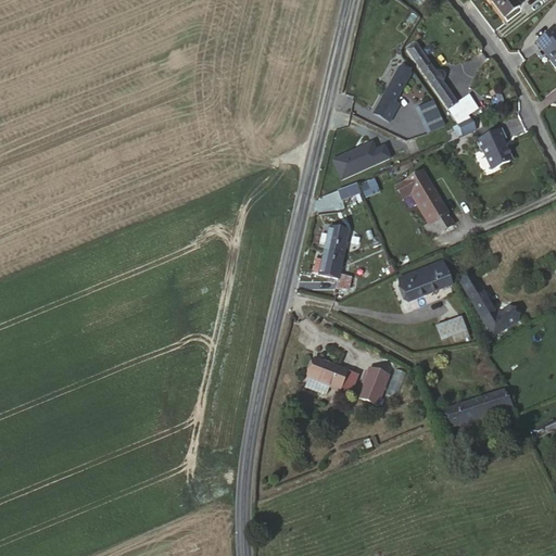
[(490,0),(503,17),(520,4),(516,0),(490,0)]
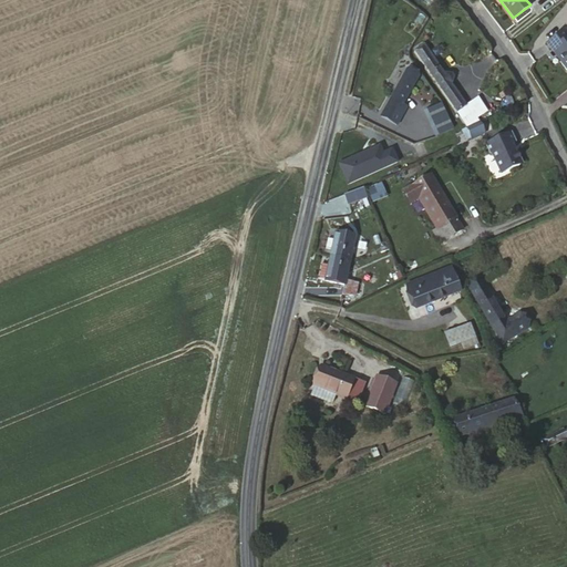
[(566,35),(562,30),(548,41),(562,58),(557,61),(566,72),(566,71),(566,35)]
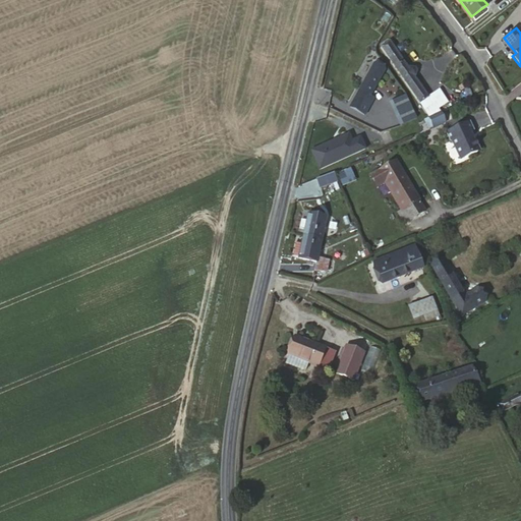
[(516,53),(504,38),(500,41),(512,56),(516,53)]
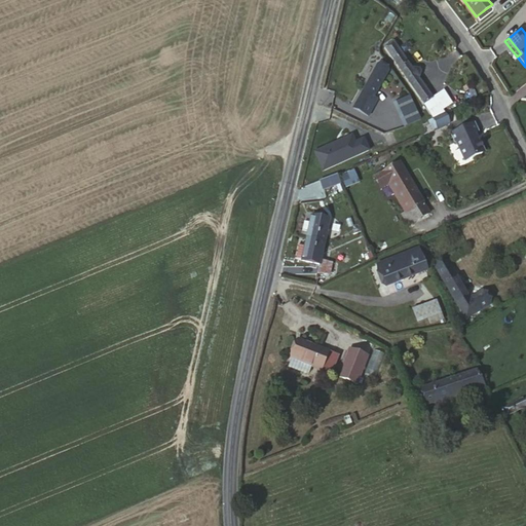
[(435,100),(396,42),(386,48),(426,105),(435,100)]
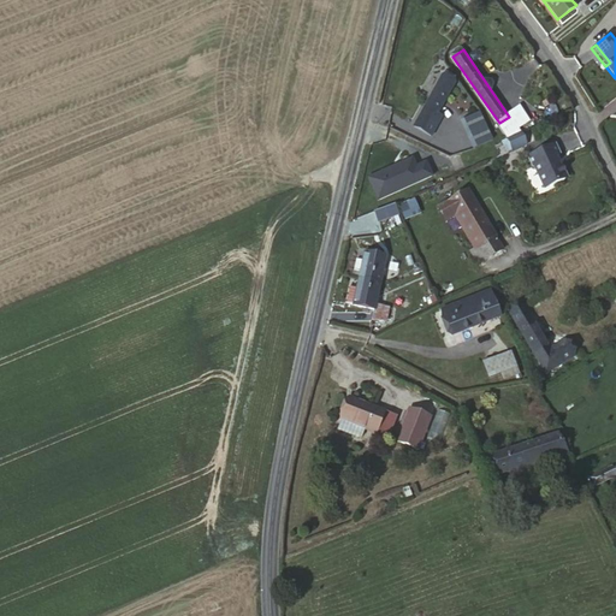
[(422,140),(455,84),(442,77),(410,132),(422,140)]
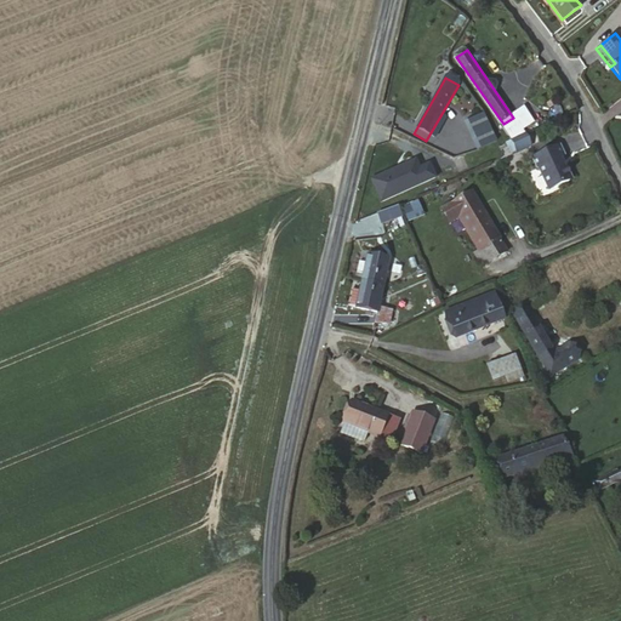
[(513,118),(503,124),(512,136),(533,124),(523,110),(513,118)]
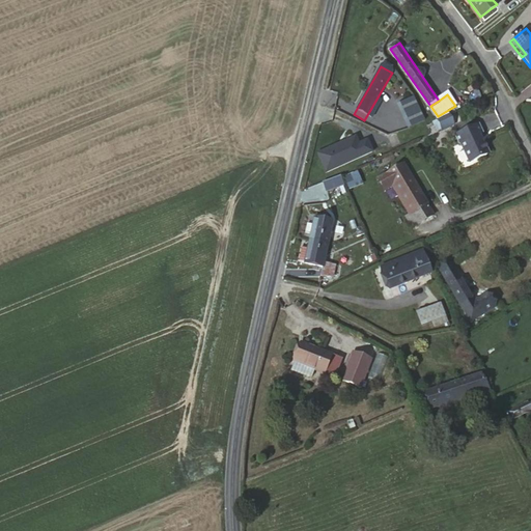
[(450,116),(437,122),(442,132),(455,126),(450,116)]
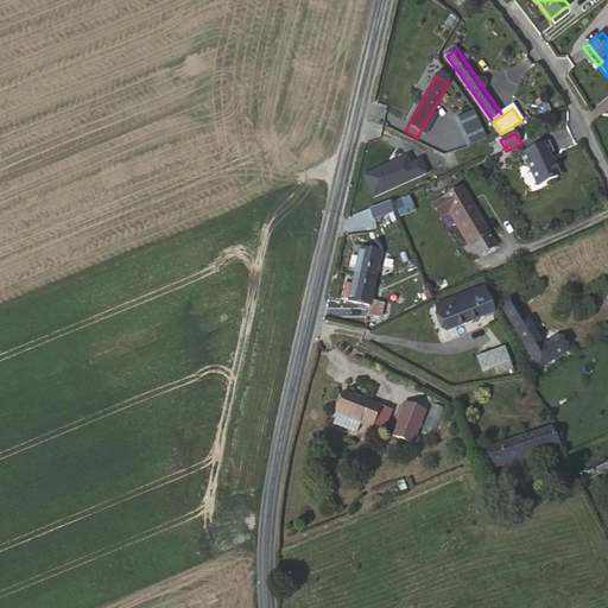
[(552,154),(549,144),(523,156),(526,164),(527,165),(538,188),(559,178),(550,156),(552,154)]
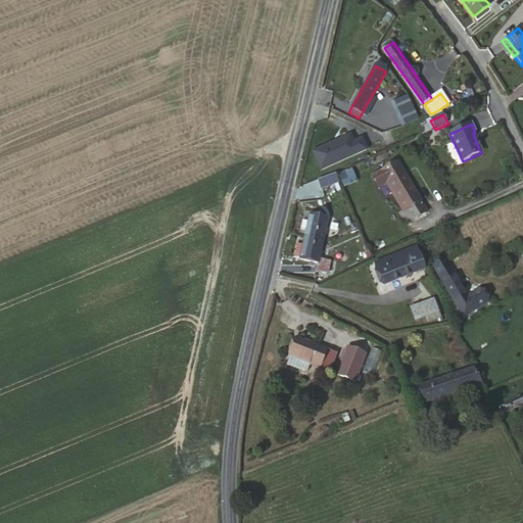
[(403,210),(406,209),(420,200),(421,199),(398,160),(373,176),(380,186),(386,182),(403,210)]
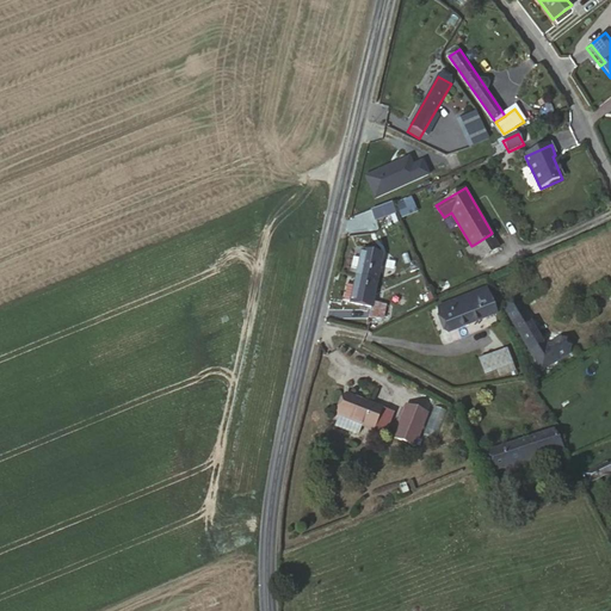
[(414,207),(431,199),(427,191),(394,204),(401,221),(418,214),(414,207)]
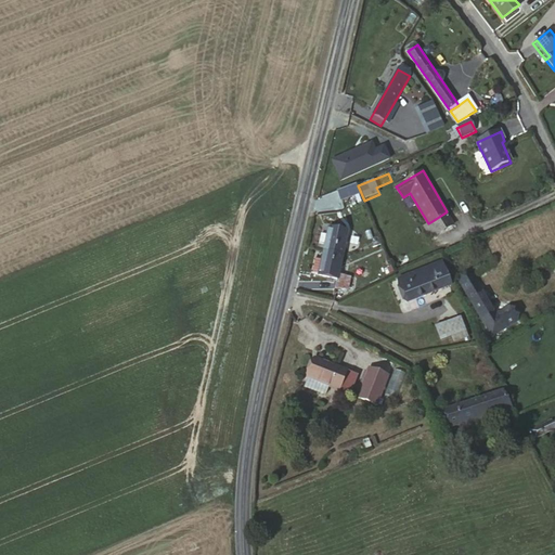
[(355,182),(336,191),(340,199),(359,191),(355,182)]
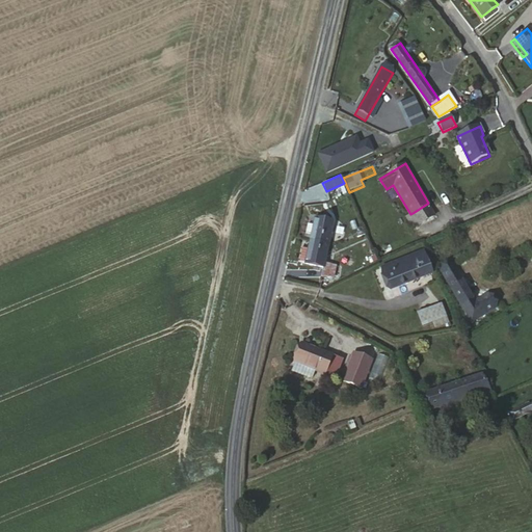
[(427,204),(413,213),(419,224),(434,214),(427,204)]
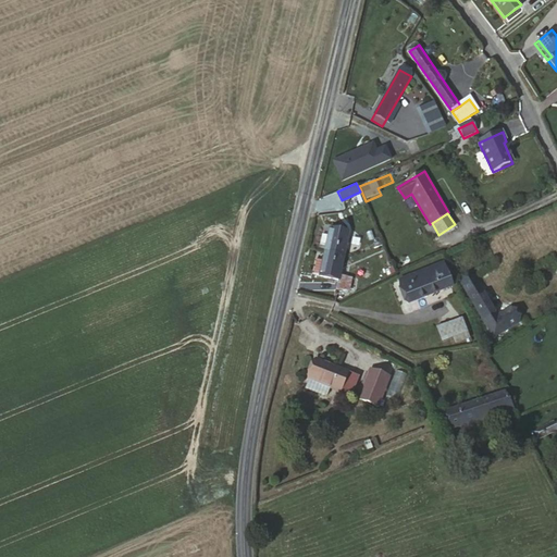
[(329,239),(326,246),(347,251),(355,227),(334,221),(331,229),(325,226),(322,237),(329,239)]
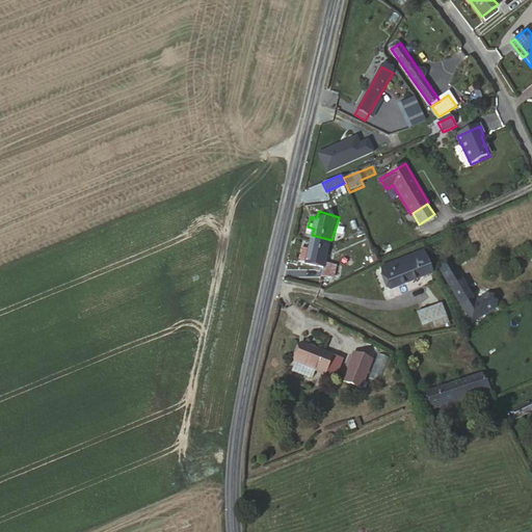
[(331,240),(312,235),(304,258),(324,265),(322,272),(337,271),(340,260),(327,255),(331,240)]
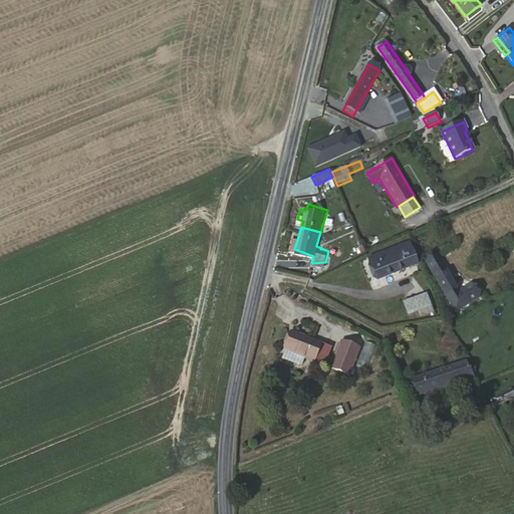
[(418,262),(411,241),(371,255),(378,276),(418,262)]
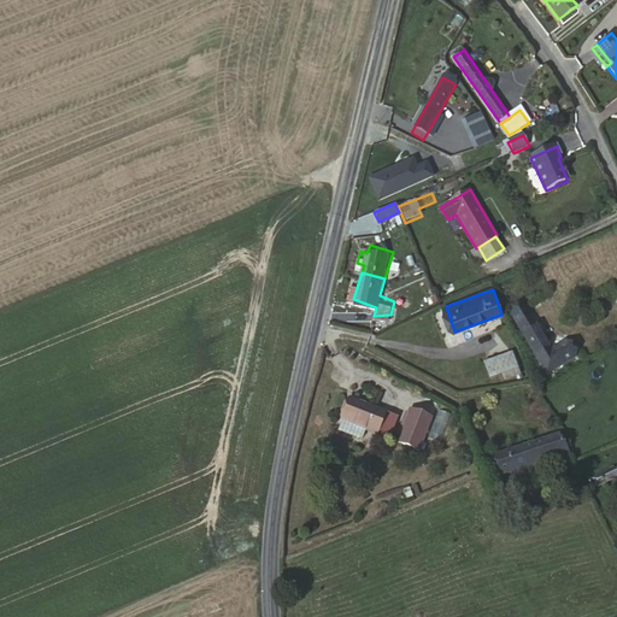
[(524,305),(511,313),(547,372),(576,356),(566,340),(551,350),(524,305)]
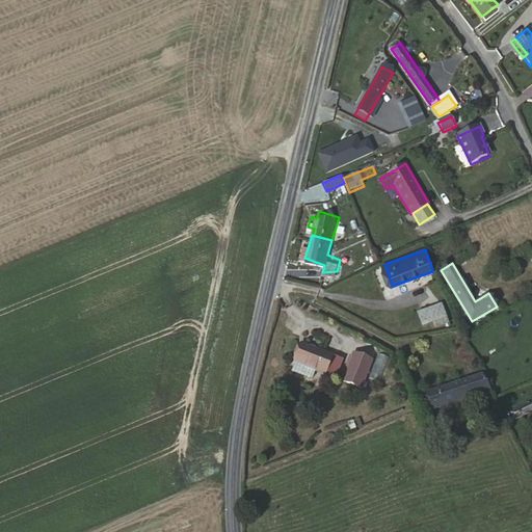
[(442,301),(429,307),(433,321),(435,326),(448,321),(442,301)]
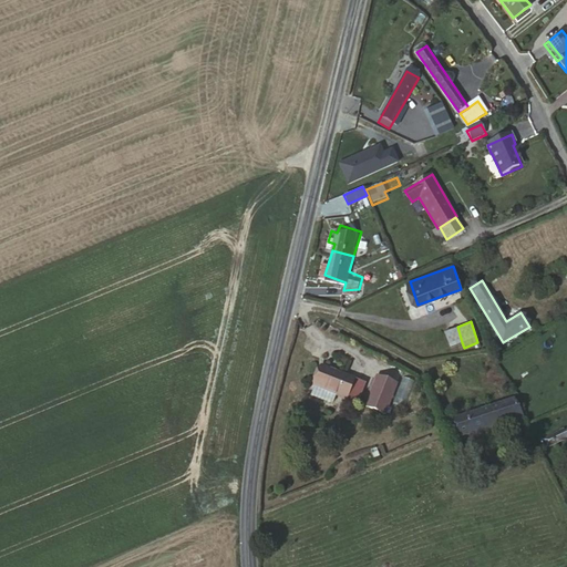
[(462,342),(457,327),(445,330),(450,346),(462,342)]
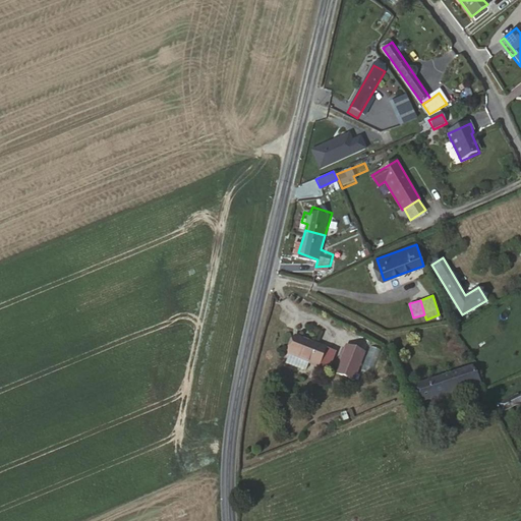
[(323,341),(295,326),(284,346),(303,357),(308,348),(317,352),(323,341)]
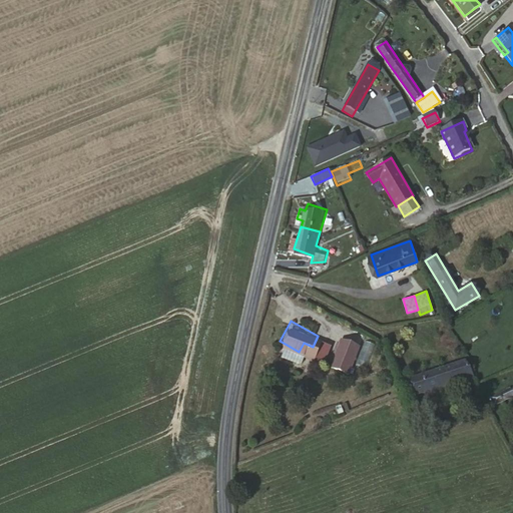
[(348,379),(361,350),(341,341),(328,371),(348,379)]
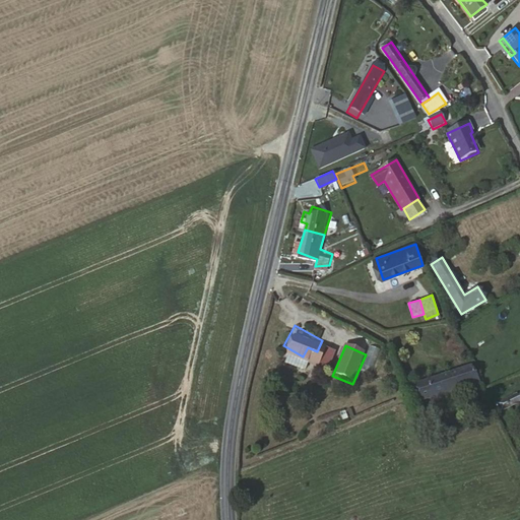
[(477,383),(469,366),(411,385),(417,400),(435,395),(436,398),(477,383)]
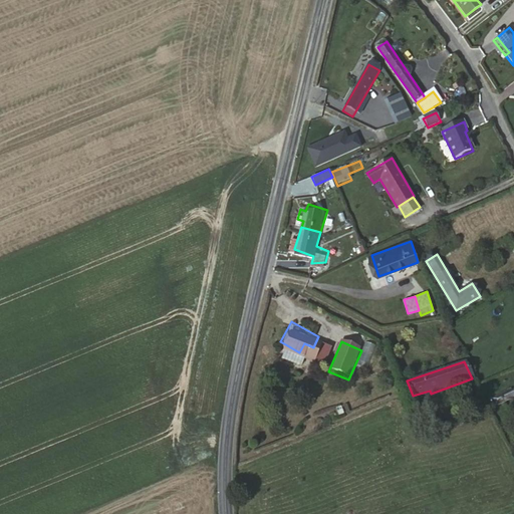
[(513,398),(513,397),(511,389),(492,396),(496,405),(513,398)]
